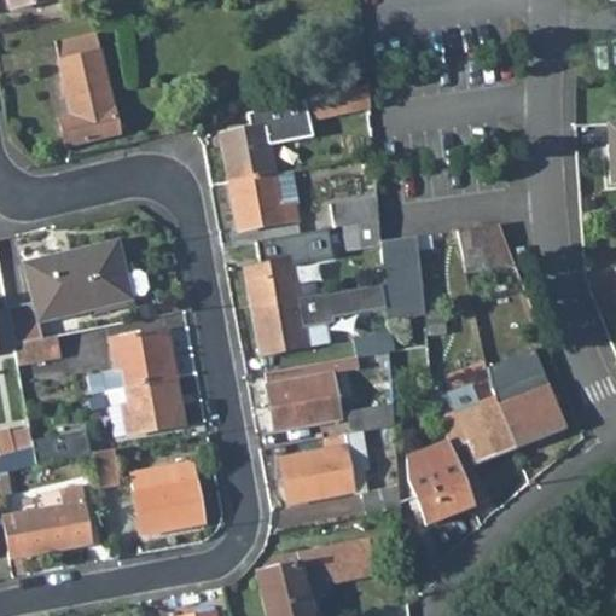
[(120,133),(97,32),(54,41),(71,115),(59,117),(67,145),(120,133)]
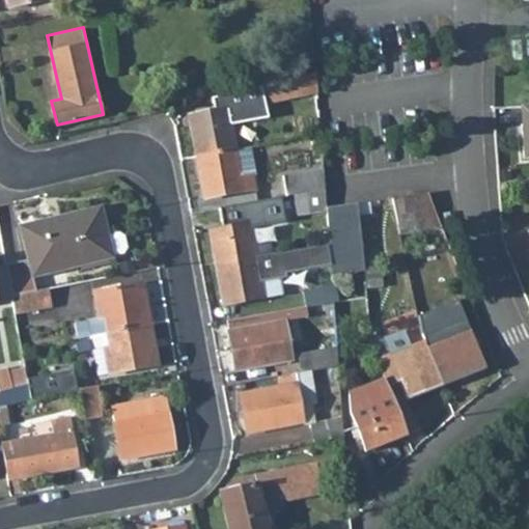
[(266,104),(317,91),(316,73),(261,86),(266,104)]
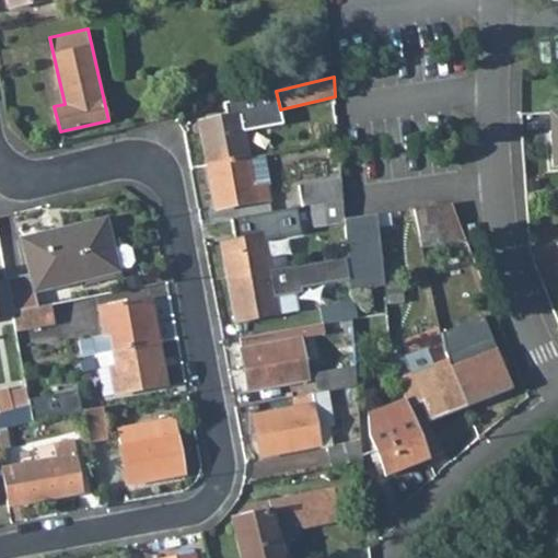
[(199,120),(208,164),(248,157),(244,131),(258,128),(255,111),(199,120)]
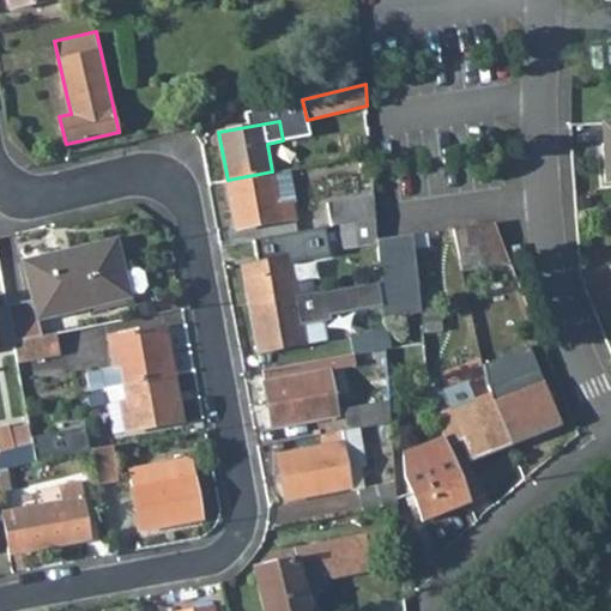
[(361,156),(363,179),(373,177),(371,155),(361,156)]
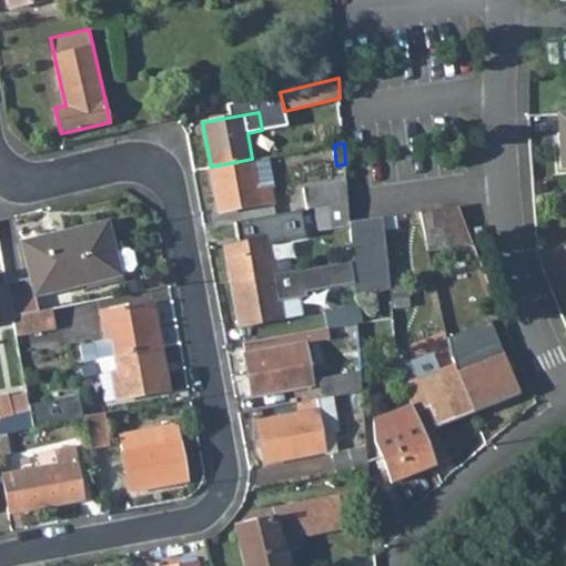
[(219,210),(275,200),(268,155),(252,159),(211,167),(219,210)]
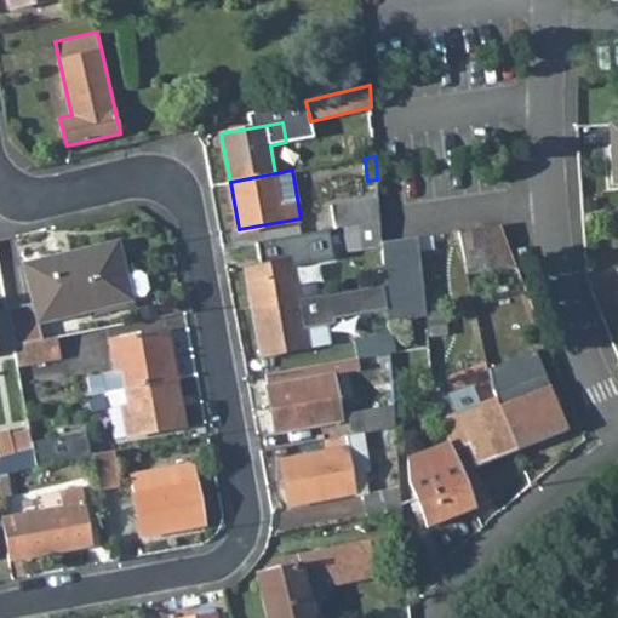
[(345,225),(381,219),(378,196),(332,204),(336,227),(345,225)]
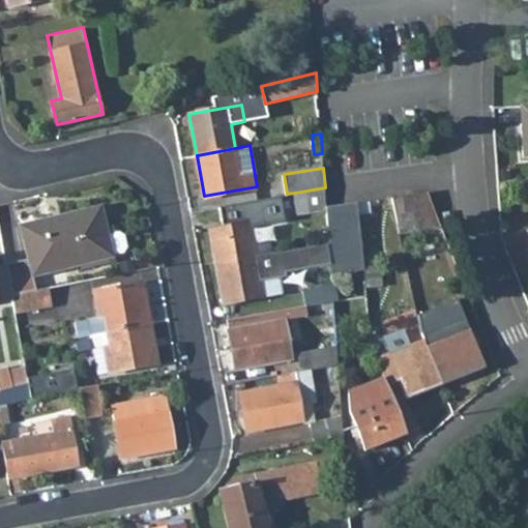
[(326,206),(325,187),(295,193),(298,213),(327,209),(326,206)]
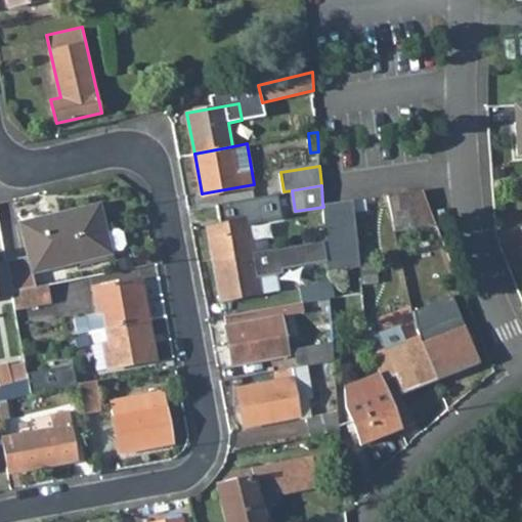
[(424,189),(388,194),(394,220),(415,215),(418,225),(437,222),(424,189)]
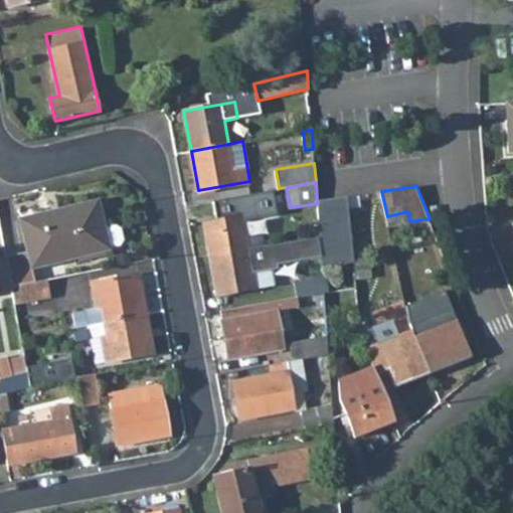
[(204,222),(210,252),(264,244),(262,236),(246,239),(242,218),(277,212),(274,190),(213,200),(216,220),(204,222)]
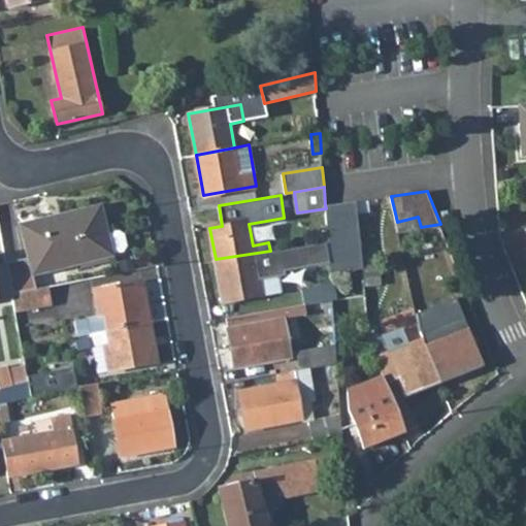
[(356,200),(325,205),(326,208),(328,241),(327,241),(331,261),(332,267),(363,265),(356,200)]
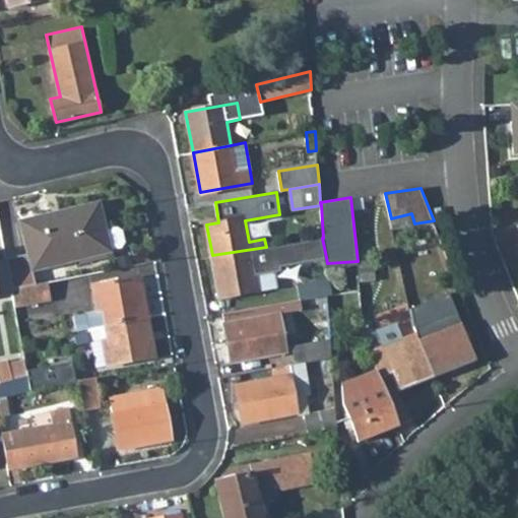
[(12,288),(37,284),(33,270),(31,266),(79,254),(80,259),(112,251),(112,249),(122,246),(125,241),(123,230),(118,227),(107,230),(100,201),(20,220),(28,253),(6,258),(12,288)]
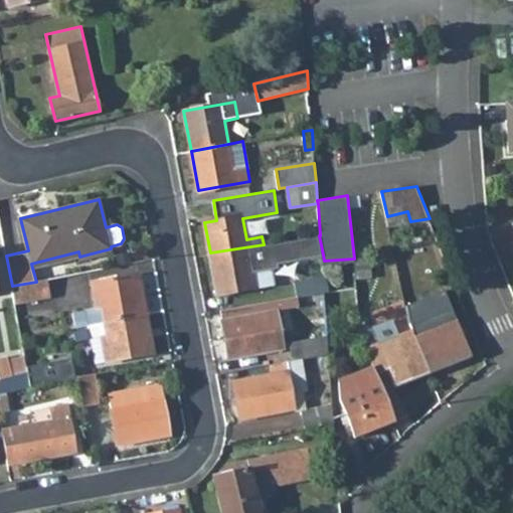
[(267,243),(264,244),(210,252),(218,295),(274,284),(272,269),(279,268),(278,263),(323,254),(319,235),(267,243)]
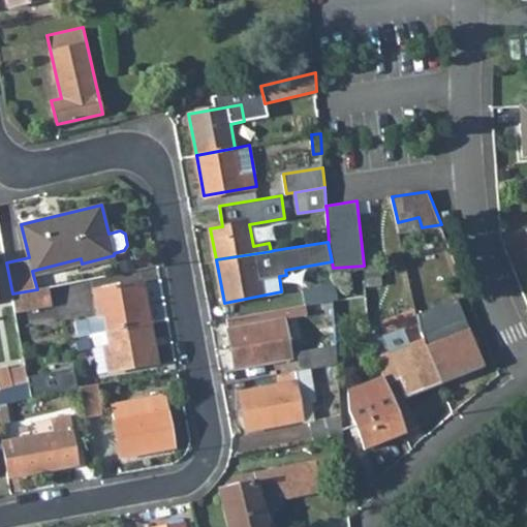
[(32,271),(33,275),(82,264),(81,258),(32,271)]
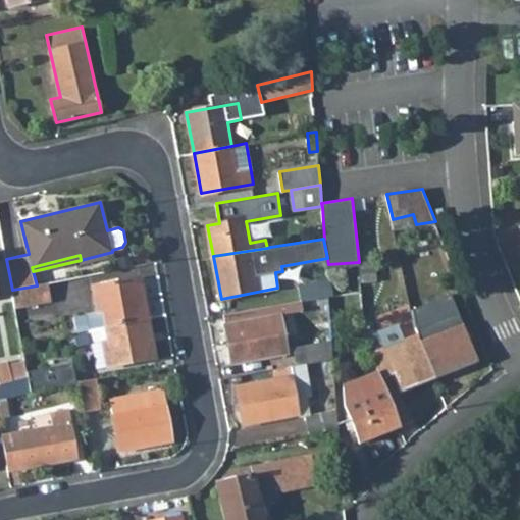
[(377,280),(375,260),(359,262),(361,281),(377,280)]
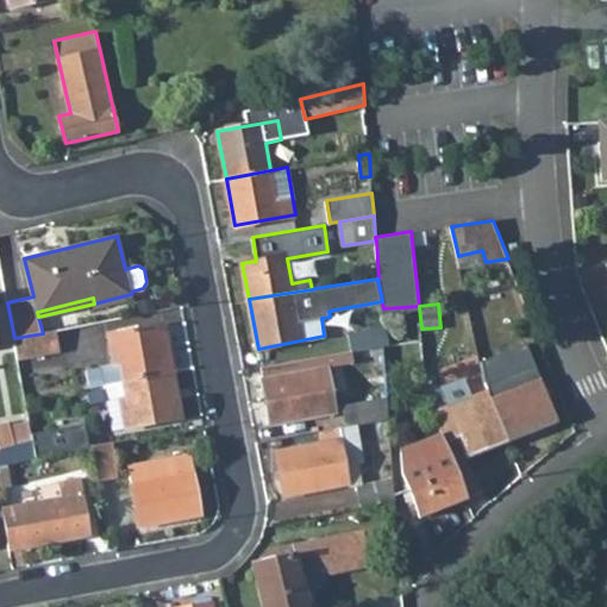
[(87,369),(91,386),(106,382),(174,370),(166,323),(110,333),(114,363),(87,369)]
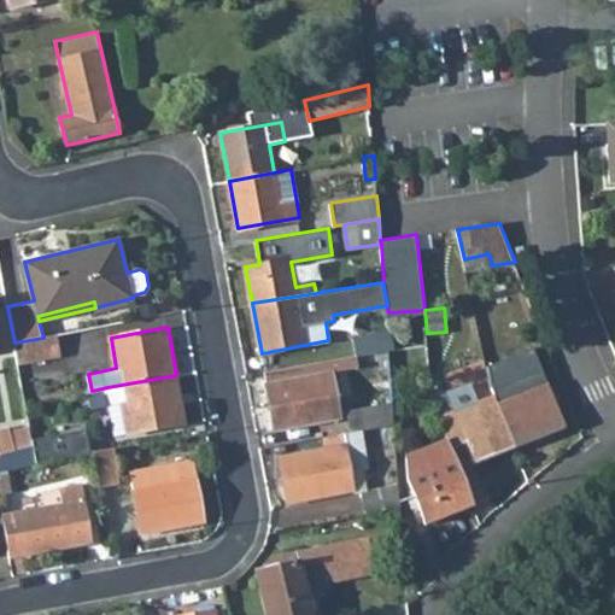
[(391,328),(355,335),(357,355),(394,347),(391,328)]
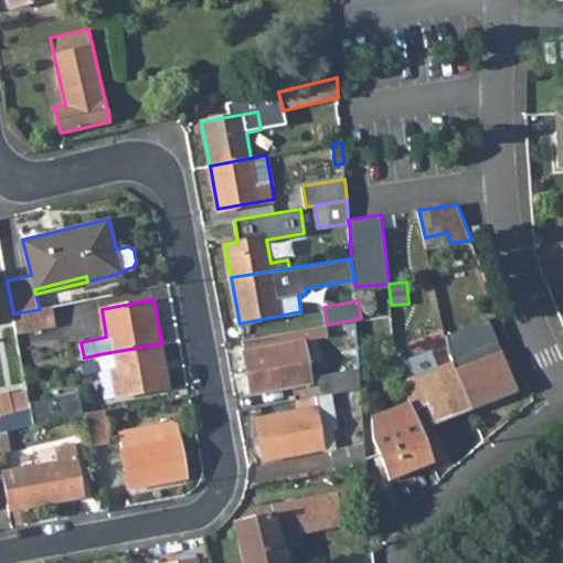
[(17,331),(56,322),(53,306),(40,309),(13,314),(17,331)]
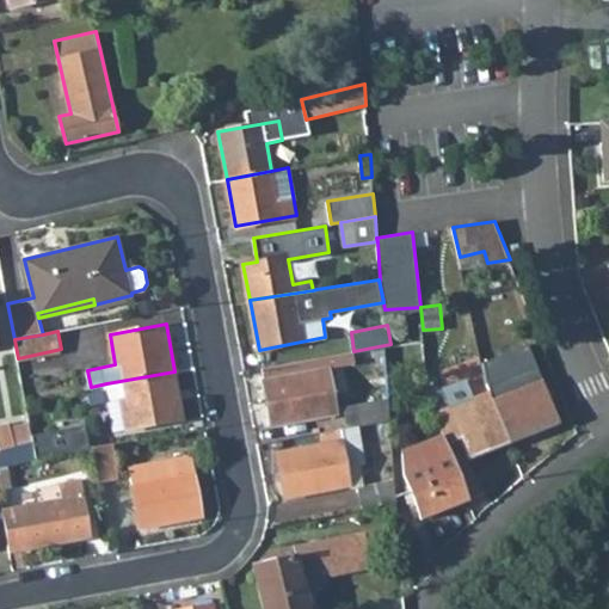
[(487,383),(491,391),(510,442),(560,423),(537,365),(533,355),(485,374),(487,383)]
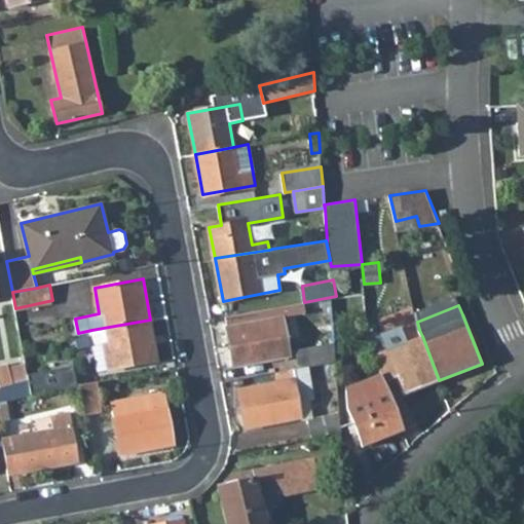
[(282,317),(286,338),(300,335),(297,314),(282,317)]
